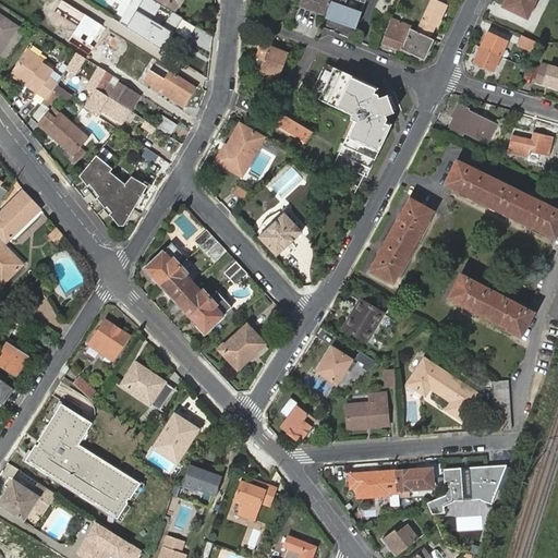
[(158,0),(142,0),(129,22),(164,44),(182,14),(174,10),(158,0)]
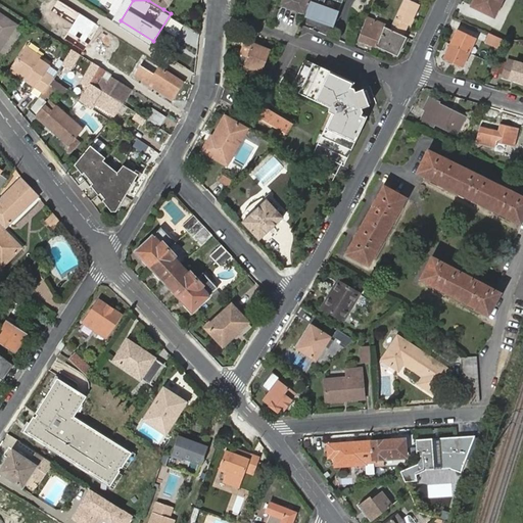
[(149,0),(163,9),(170,0),(149,0)]
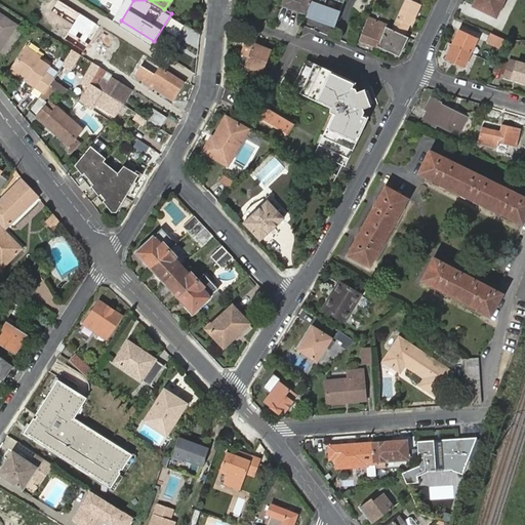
[(282,0),(281,3),(288,6),(287,8),(307,15),(312,0),(282,0)]
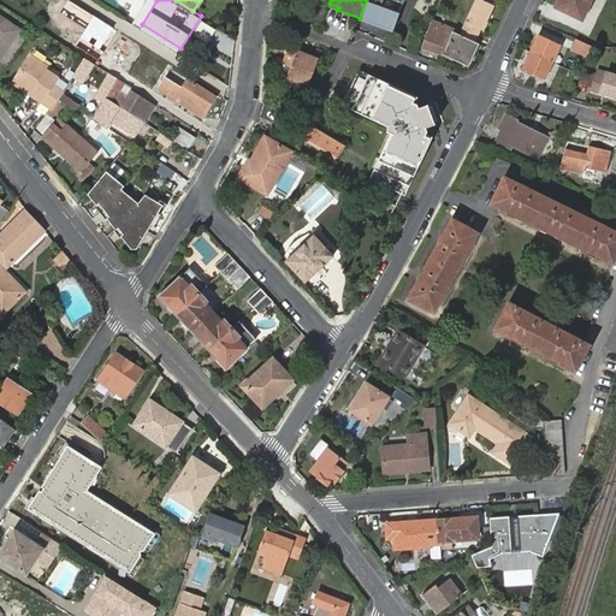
[(366,0),(360,18),(391,30),(398,12),(380,5),(381,0),(395,0),(402,3),(402,0),(373,0),(373,3),(366,0)]
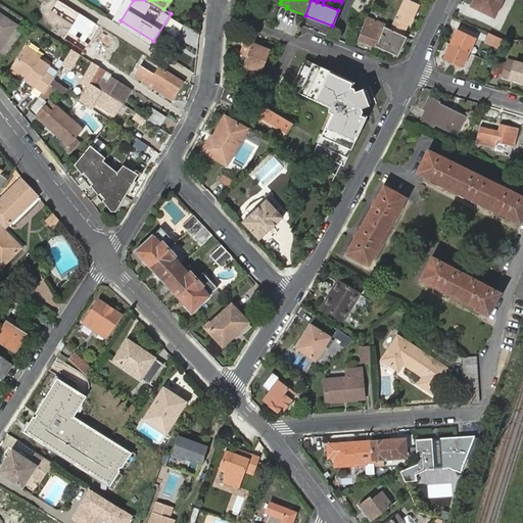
[(385,0),(374,0),(368,14),(373,16),(380,1),(384,3),(385,0)]
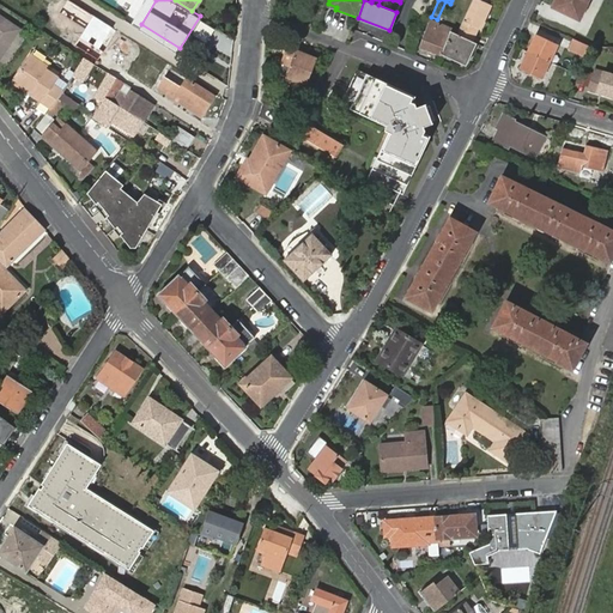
[(473,0),(456,35),(472,41),(478,29),(480,30),(492,6),(479,0),(473,0)]
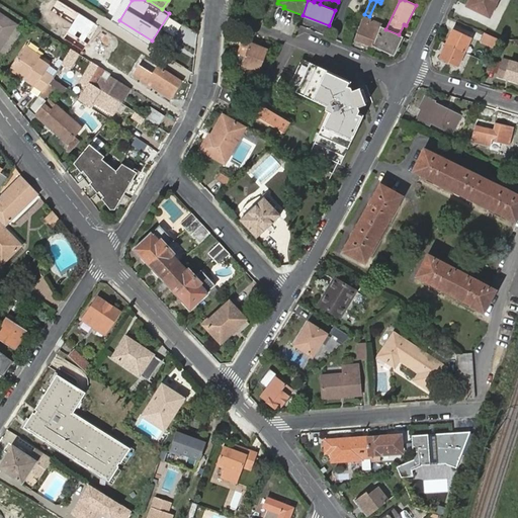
[(489,16),(496,0),(469,0),(466,6),(489,16)]
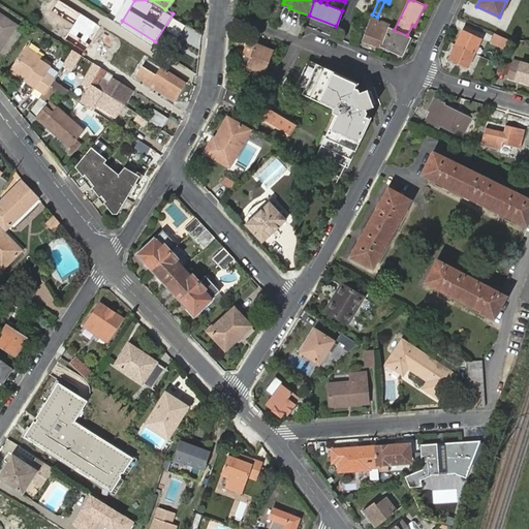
[(0,49),(17,26),(0,14),(0,49)]
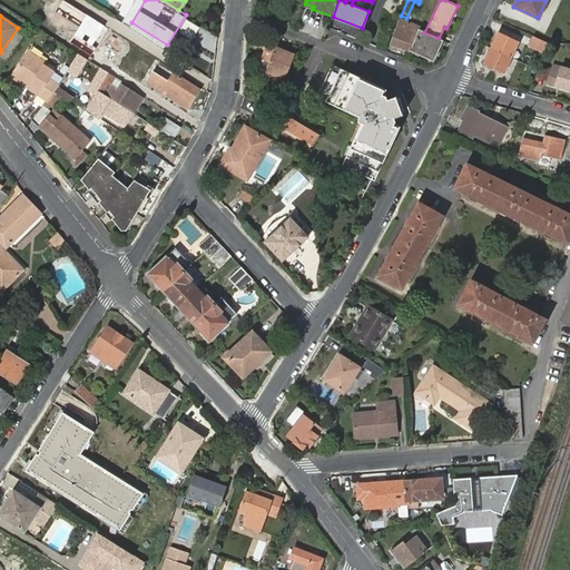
[(391,43),(411,51),(420,29),(421,28),(401,20),(391,43)]
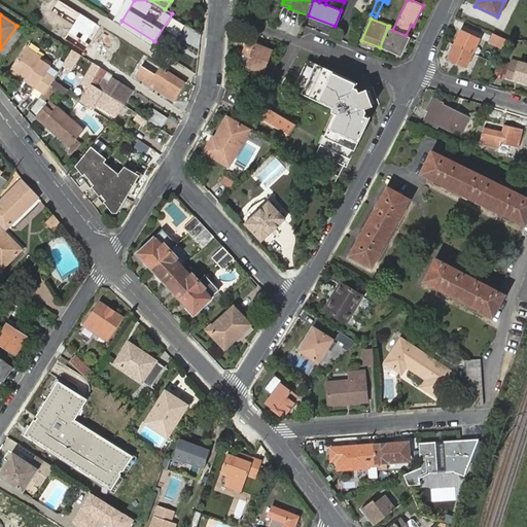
[(400,57),(410,37),(406,35),(392,30),(392,29),(388,27),(380,47),(400,57)]
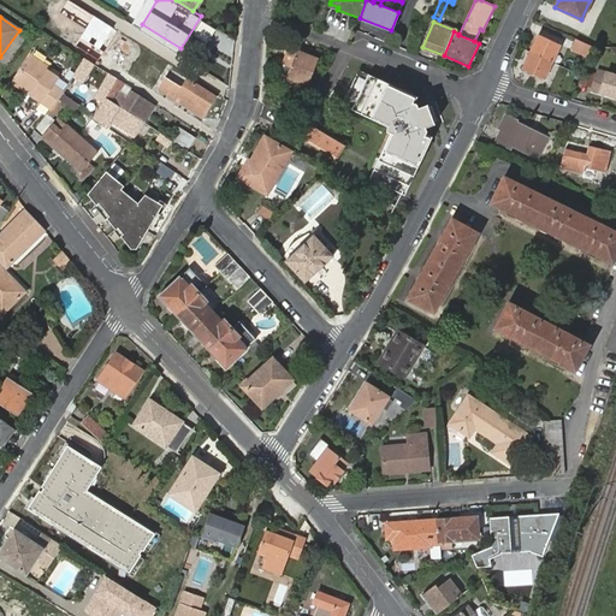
[(539,35),(531,52),(551,61),(560,45),(539,35)]
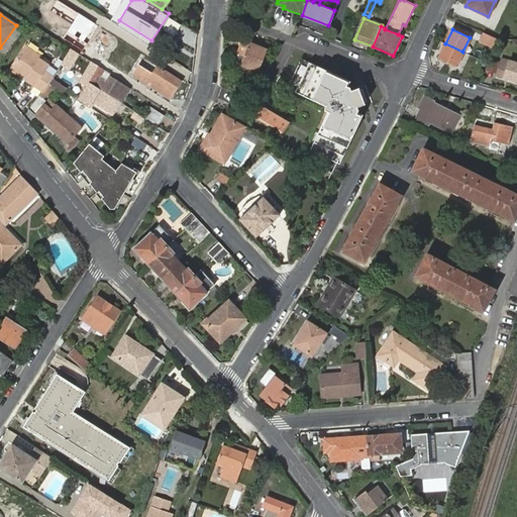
[(493,48),(497,39),(483,33),(479,42),(493,48)]
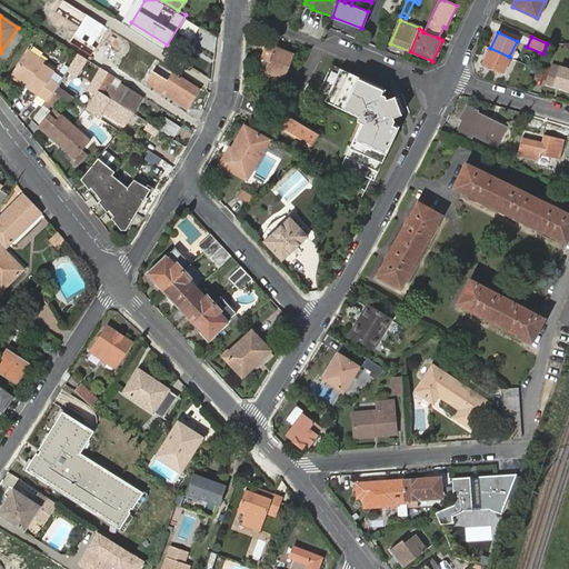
[(93,60),(99,52),(82,42),(78,50),(93,60)]
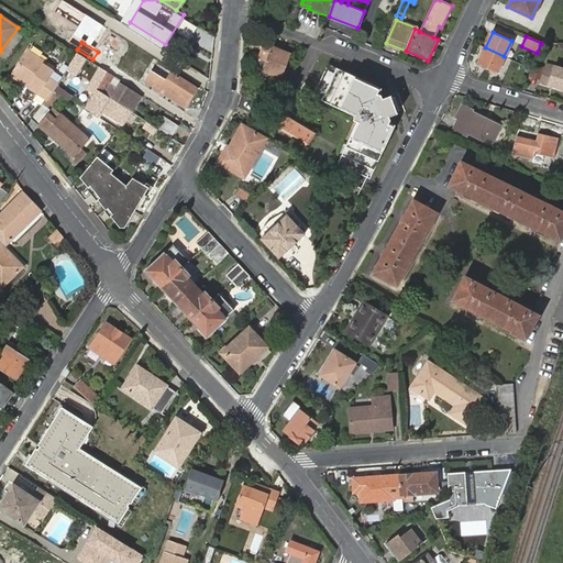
[(272,45),(264,42),(257,57),(265,61),(262,69),(280,78),(290,55),(272,47),(272,45)]
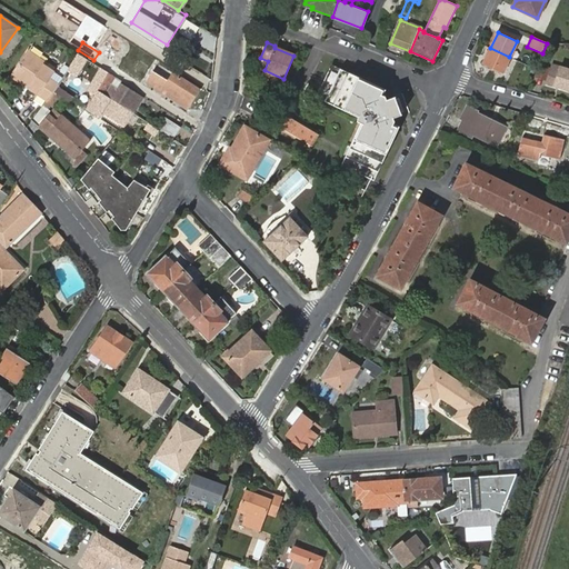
[(509,57),(490,48),(483,63),(502,72),(509,57)]
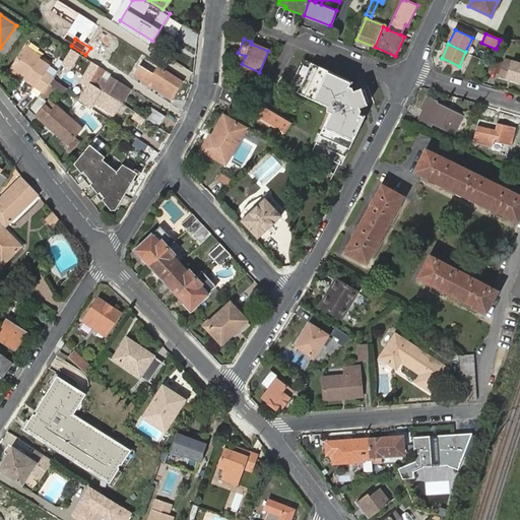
[(49,84),(53,79),(53,78),(45,72),(49,66),(41,60),(42,58),(25,47),(11,70),(27,80),(36,86),(43,91),(49,84)]
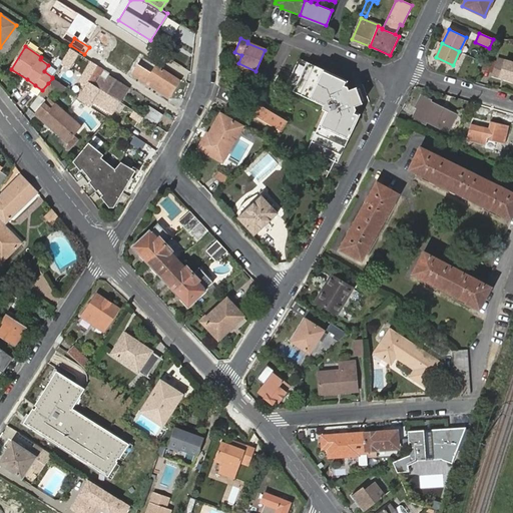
[(60,83),(78,53),(70,48),(52,77),(52,78),(60,83)]
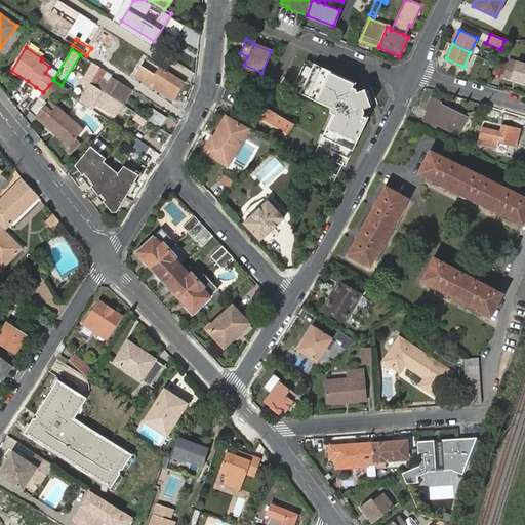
[(247,56),(240,53),(236,62),(244,65),(247,56)]
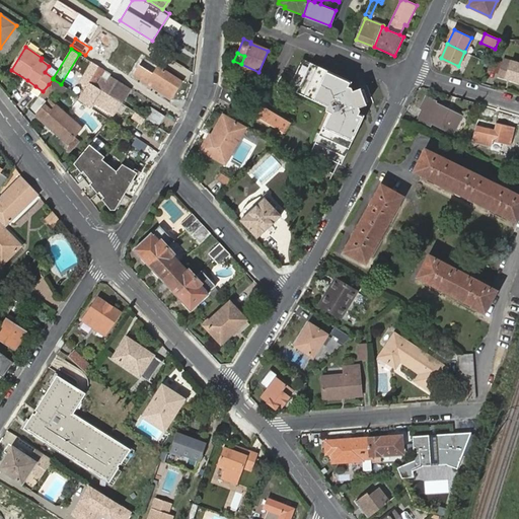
[(518,64),(511,62),(504,60),(500,76),(506,78),(518,81),(518,64)]
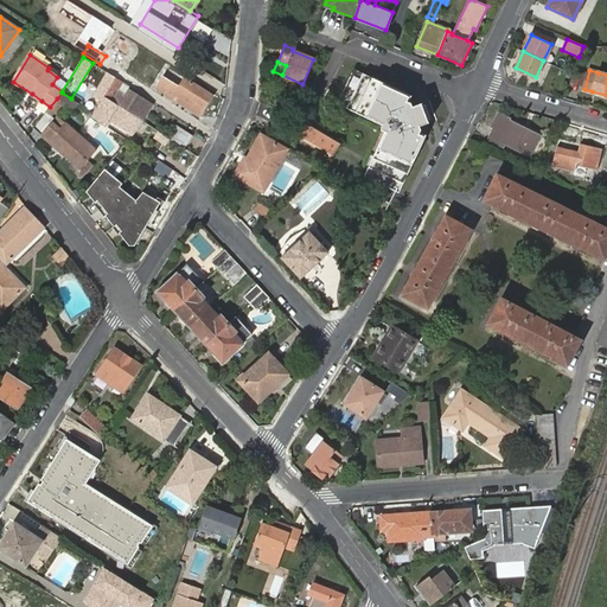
[(133,135),(142,120),(112,101),(109,100),(104,96),(115,77),(108,72),(96,93),(103,97),(100,104),(114,114),(109,121),(133,135)]
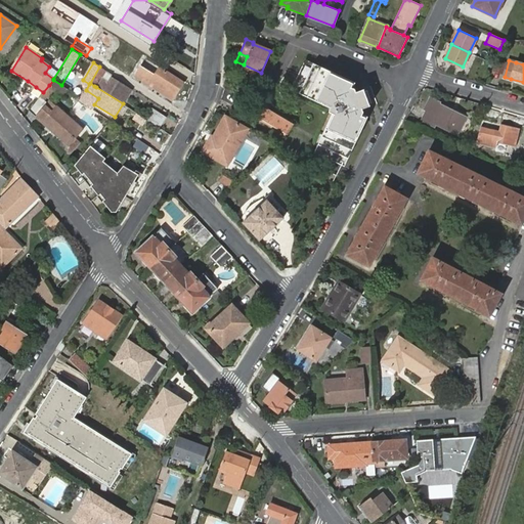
[(298,81),(295,87),(332,104),(329,112),(336,115),(318,150),(343,163),(363,118),(360,117),(363,112),(361,108),(369,105),(364,89),(355,92),(354,89),(350,87),(351,84),(306,62),(300,78),(298,81)]
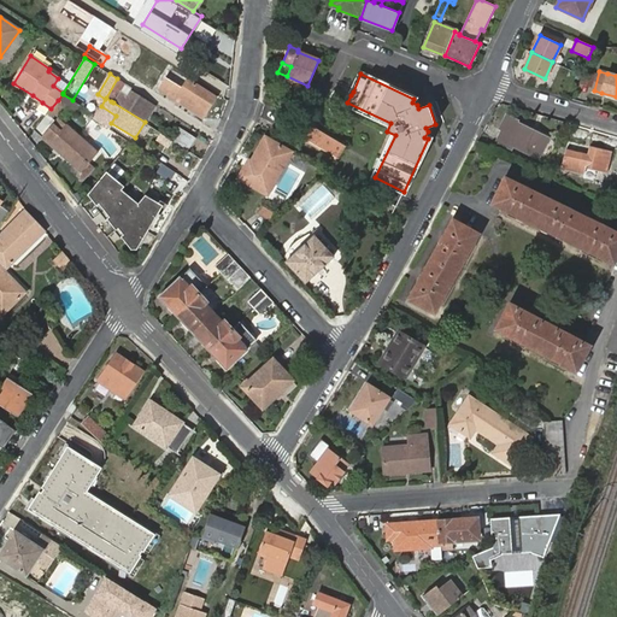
[(111,101),(123,82),(117,78),(106,98),(111,101)]
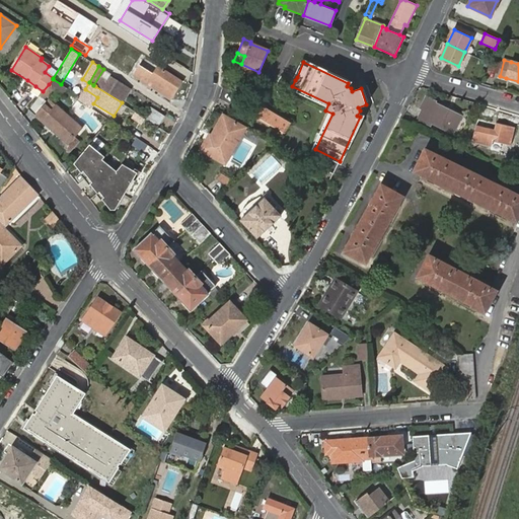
[(140,67),(135,75),(171,98),(181,82),(158,67),(153,75),(140,67)]
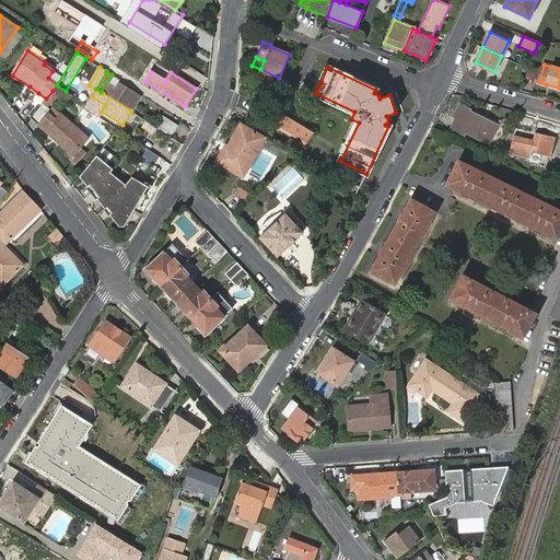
[(112,74),(101,92),(103,93),(108,84),(116,89),(119,83),(120,80),(112,74)]
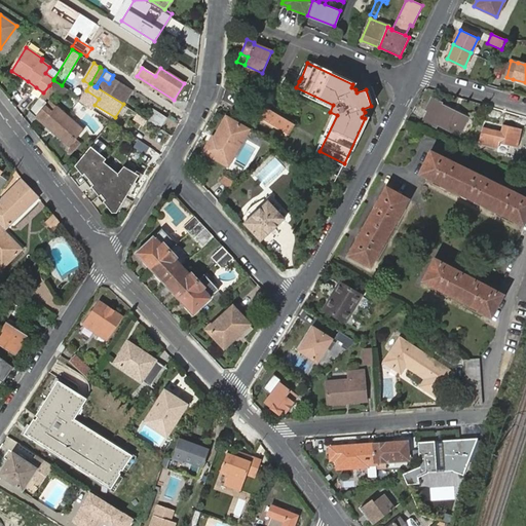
[(97,87),(123,104),(128,96),(122,91),(125,86),(112,78),(109,83),(102,79),(97,87)]
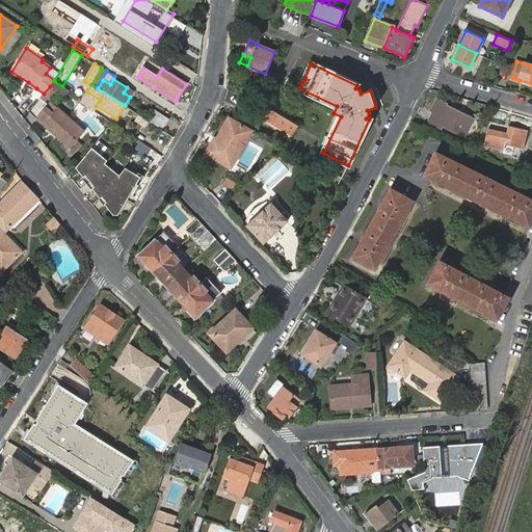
[(69,90),(62,86),(54,81),(50,86),(54,89),(64,97),(69,90)]
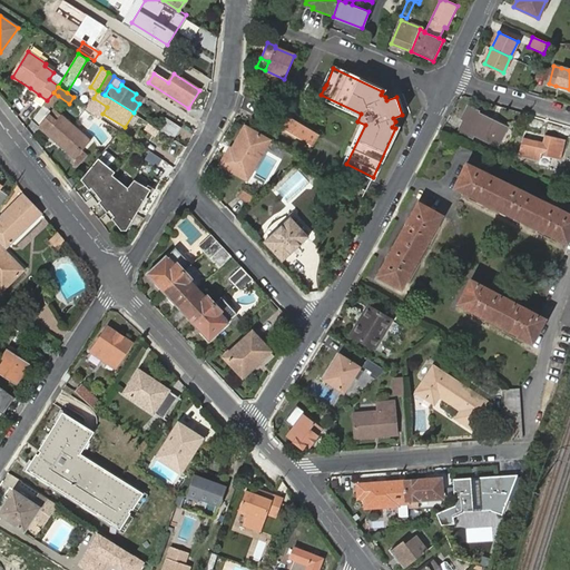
[(53,92),(47,100),(43,106),(48,109),(58,96),(53,92)]
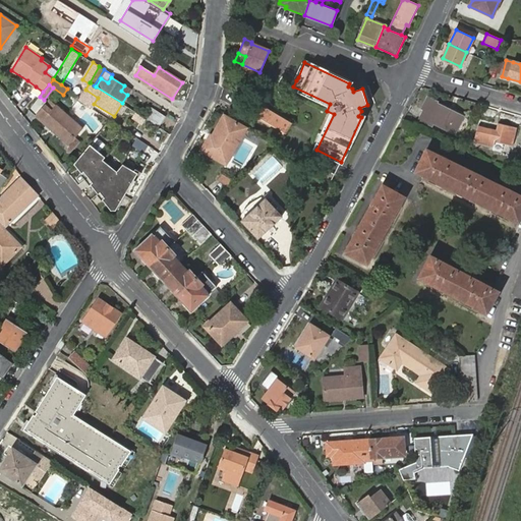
[(121,91),(127,95),(130,90),(124,85),(121,91)]
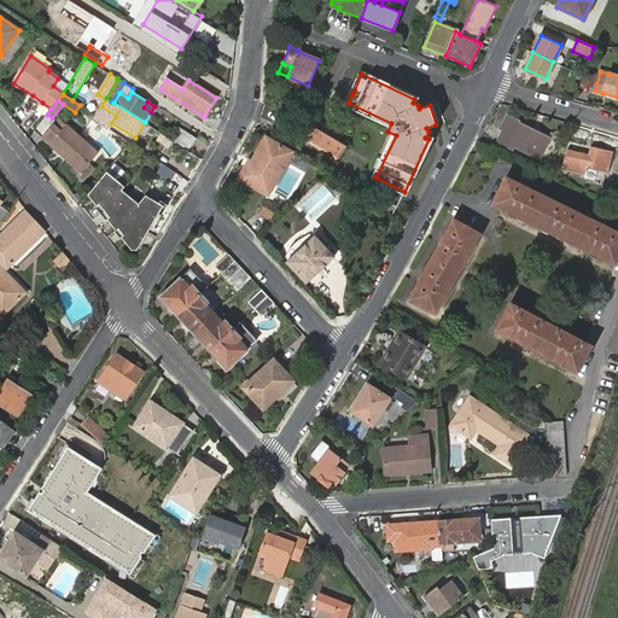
[(35,130),(41,136),(81,172),(99,152),(59,117),(56,121),(52,118),(47,115),(46,116),(35,130)]
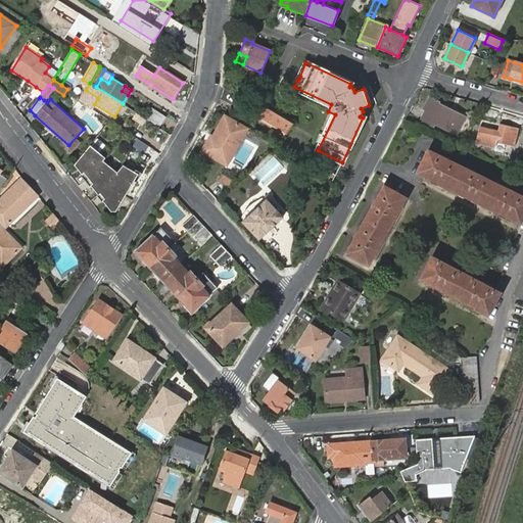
[(464,117),(432,102),(428,112),(426,111),(421,121),(434,127),(435,125),(456,135),(464,117)]
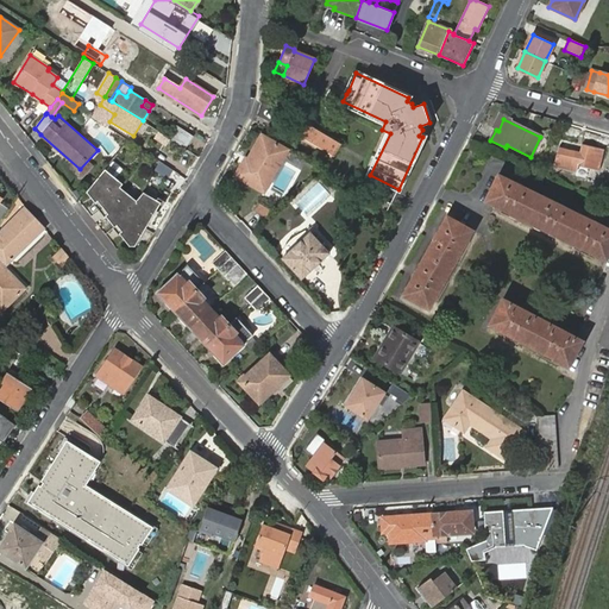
[(299,135),(333,155),(338,145),(340,143),(306,123),(299,135)]
